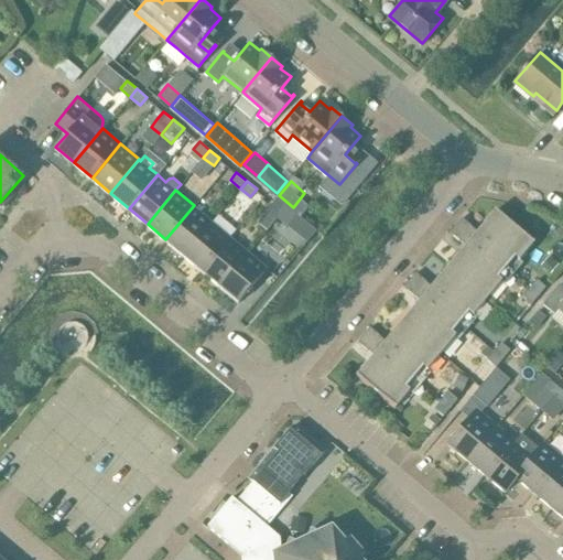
[(282,213),(289,204),(278,196),(271,204),(282,213)]
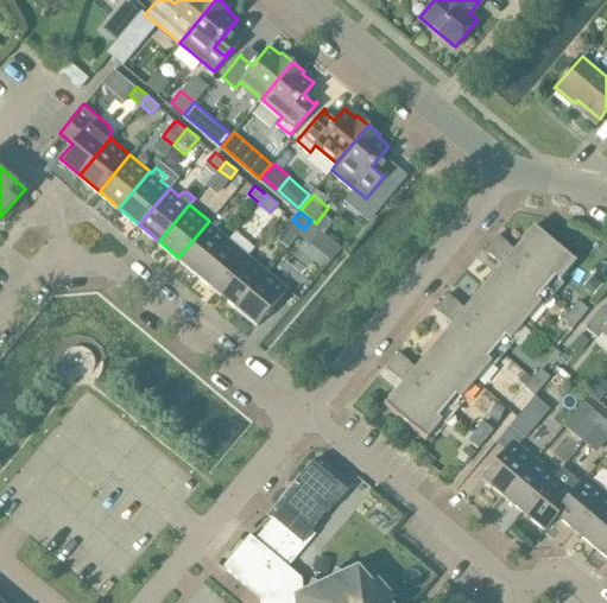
[(311,220),(304,229),(315,237),(322,229),(311,220)]
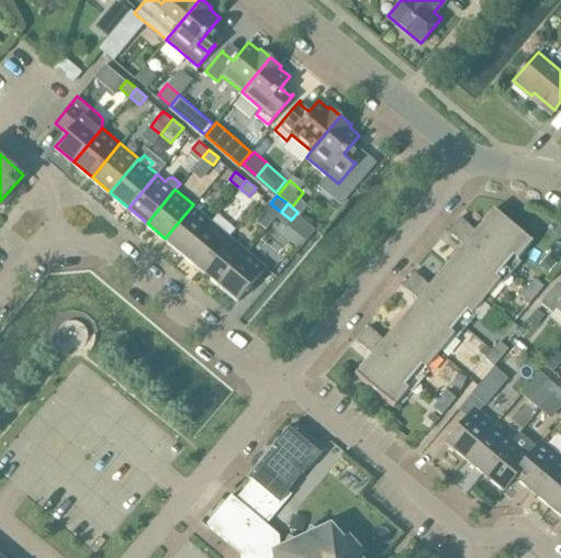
[(165,238),(183,254),(212,220),(193,204),(165,238)]
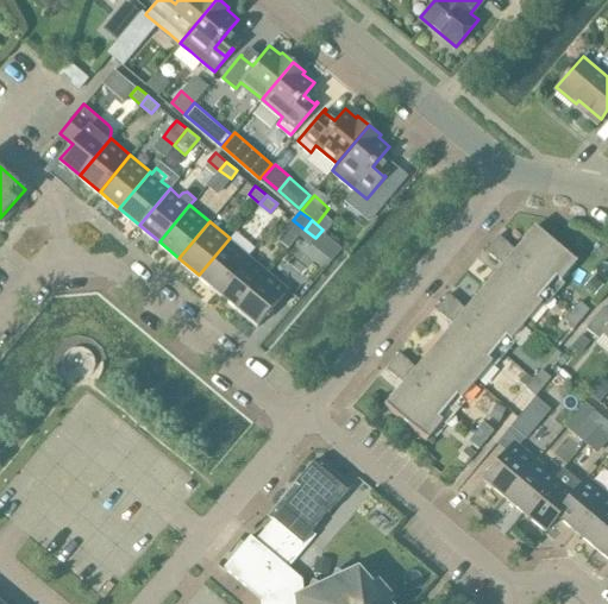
[(557,275),(562,278),(577,260),(534,225),(516,246),(500,232),(486,249),(503,263),(468,306),(450,291),(437,308),(453,322),(418,365),(400,351),(387,367),(403,382),(384,403),(427,439),(443,420),(438,416),(457,394),(462,398),(493,360),(488,357),(507,334),(512,338),(543,301),(538,296),(557,275)]
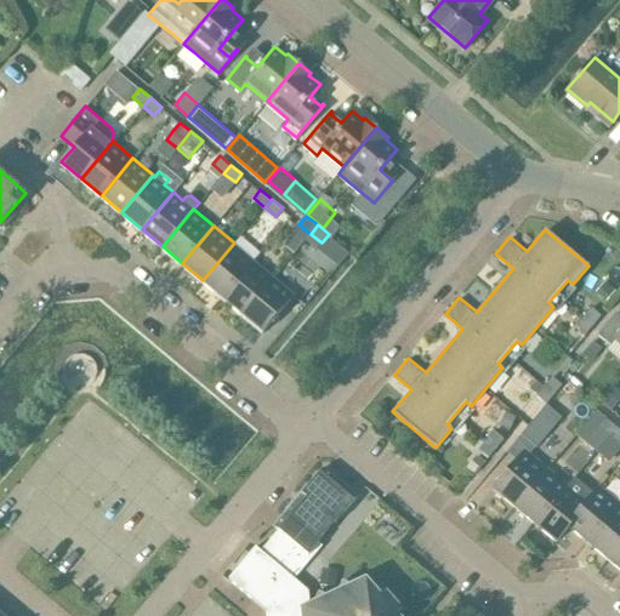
[(223,297),(254,260),(234,243),(203,280),(223,297)]
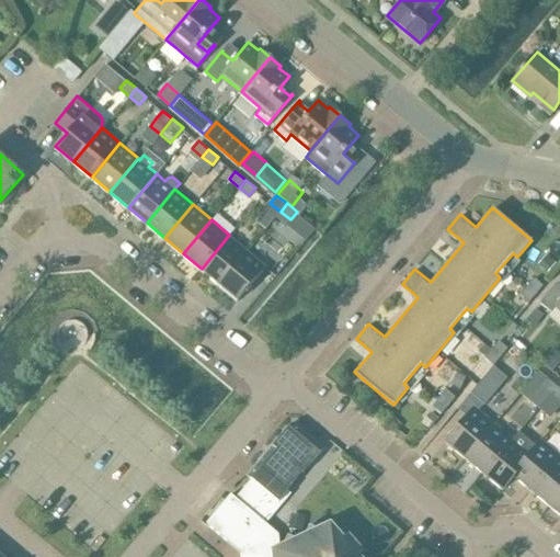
[(202,269),(219,284),(248,250),(229,235),(202,269)]
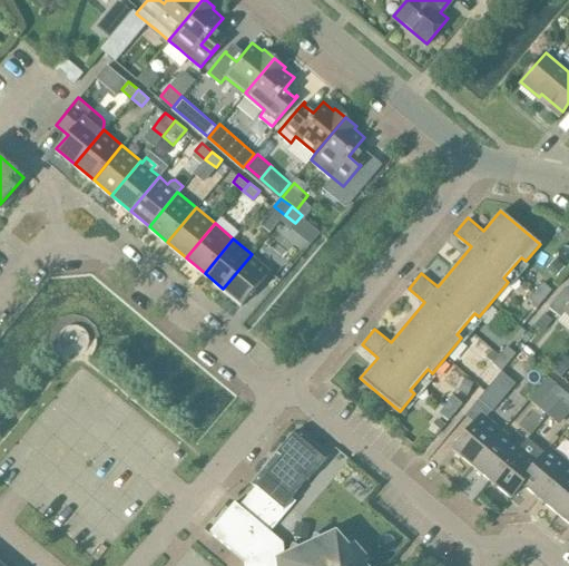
[(252,254),(223,289),(242,304),(271,270),(252,254)]
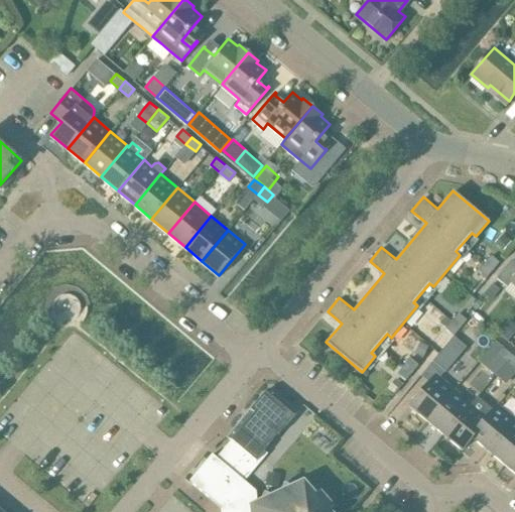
[(503,232),(495,241),(504,248),(511,240),(503,232)]
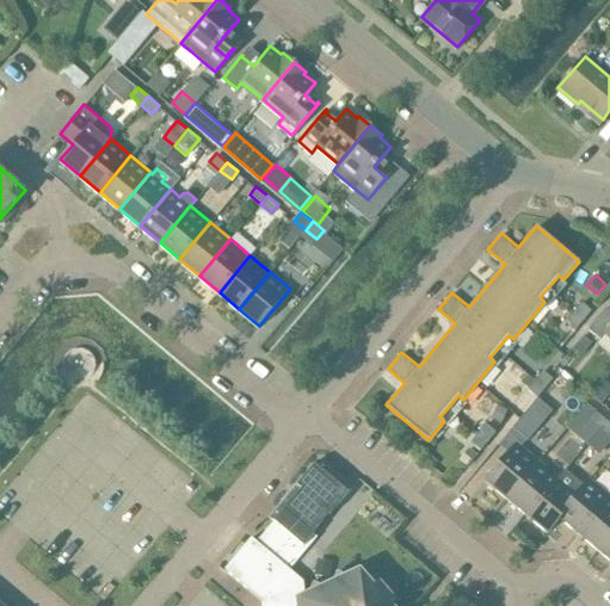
[(567,319),(577,327),(592,309),(583,301),(567,319)]
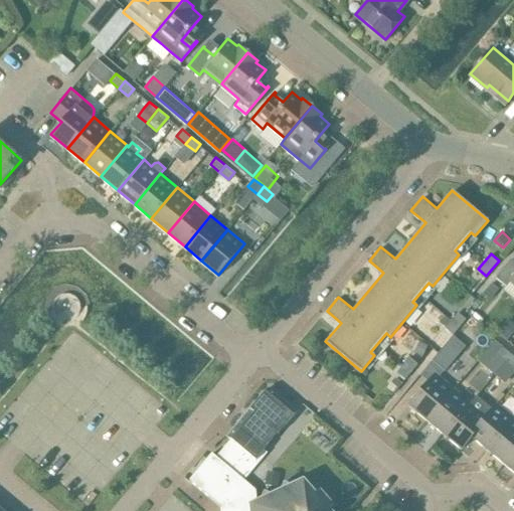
[(513,259),(512,258),(499,273),(496,276),(506,285),(511,279),(513,280),(513,259)]
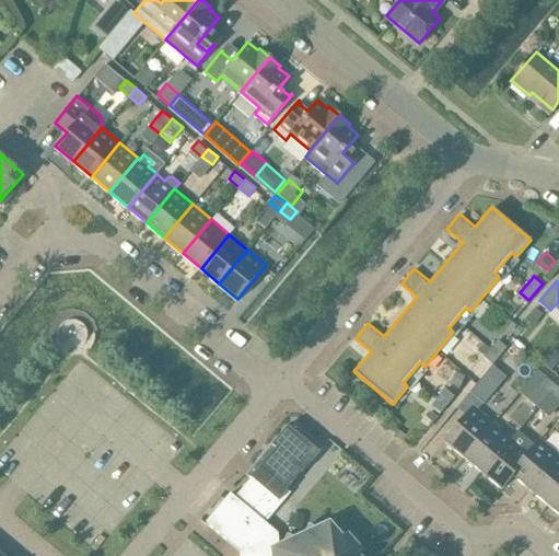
[(535,307),(526,317),(535,324),(544,313),(535,307)]
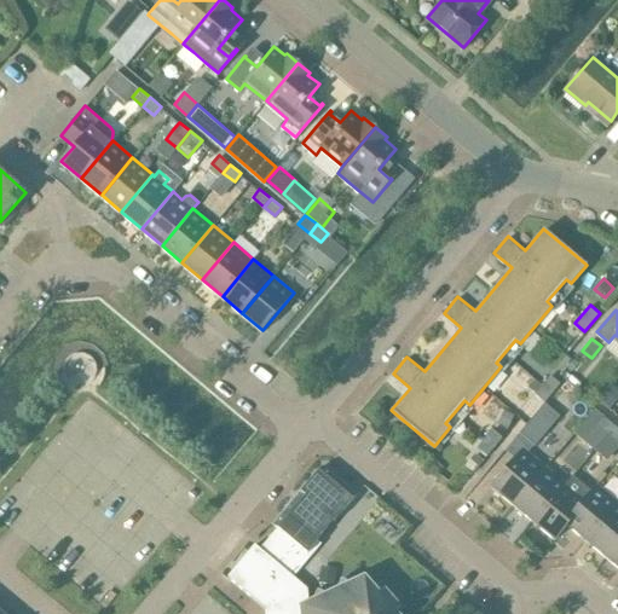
[(527,368),(538,377),(548,368),(536,358),(527,368)]
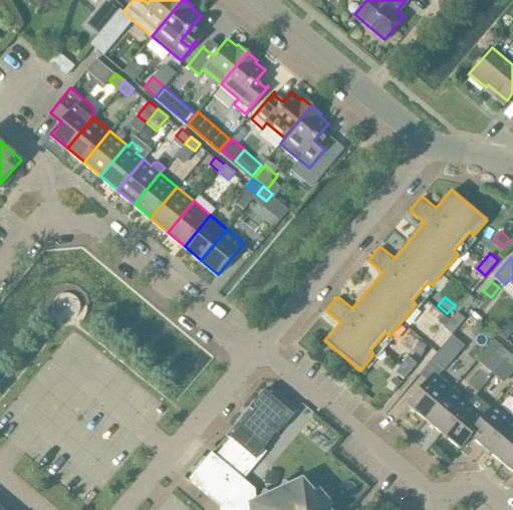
[(451,318),(445,313),(439,319),(446,324),(445,325),(453,332),(466,317),(458,310),(451,318)]
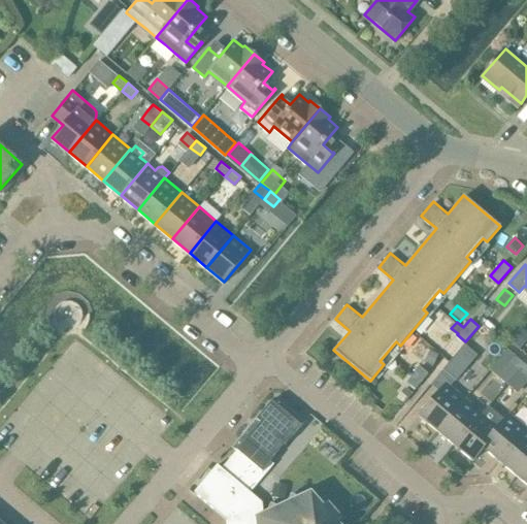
[(483,322),(476,330),(483,335),(490,328),(483,322)]
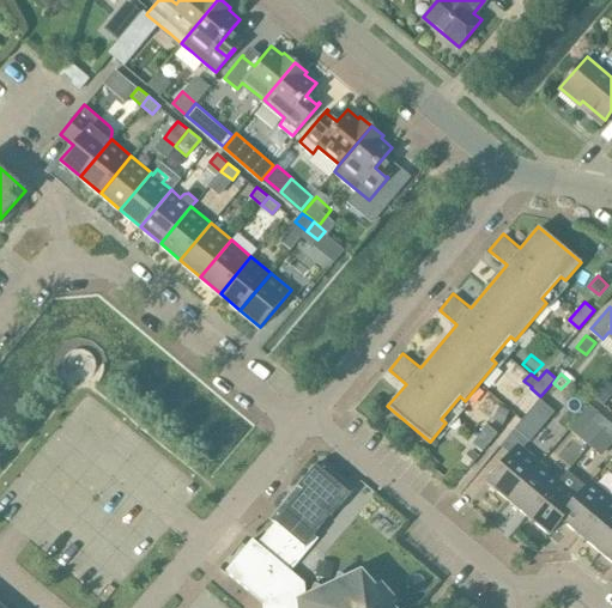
[(515,427),(531,439),(555,411),(540,397),(515,427)]
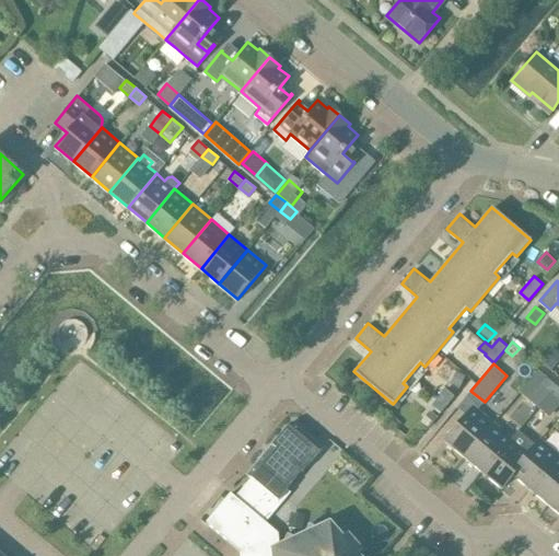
[(457,370),(451,382),(461,386),(467,374),(457,370)]
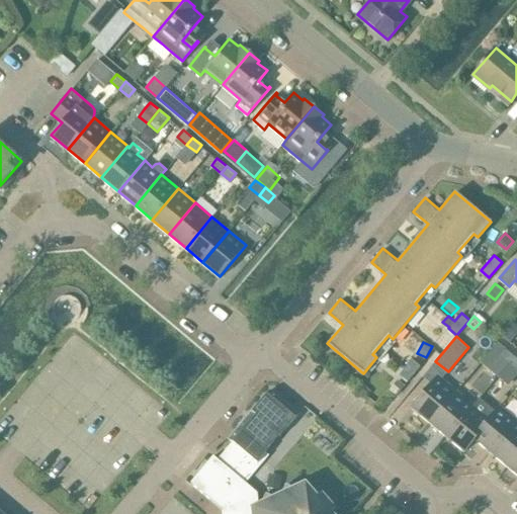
[(500,354),(509,361),(515,355),(506,347),(500,354)]
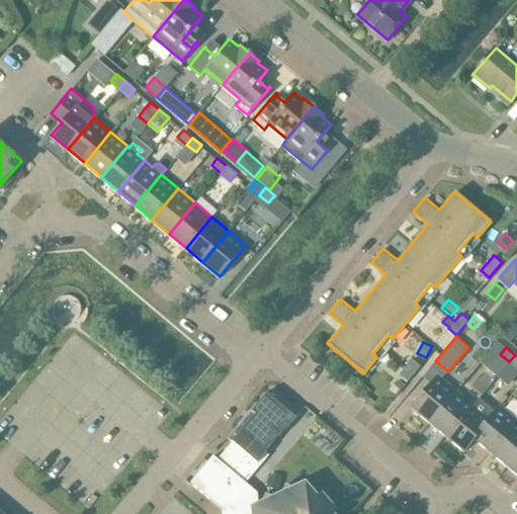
[(421,364),(413,358),(400,373),(408,380),(421,364)]
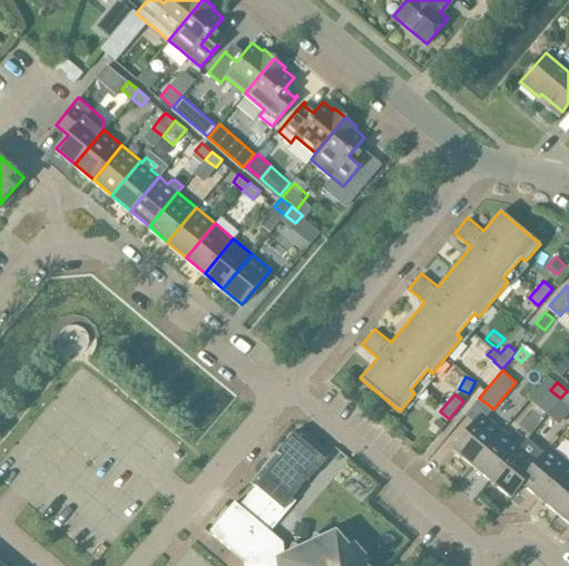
[(473,464),(502,430),(482,413),(453,448),(473,464)]
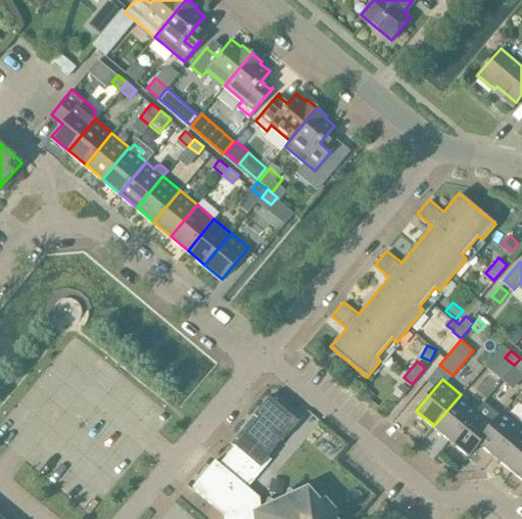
[(401,381),(392,392),(400,398),(410,387),(401,381)]
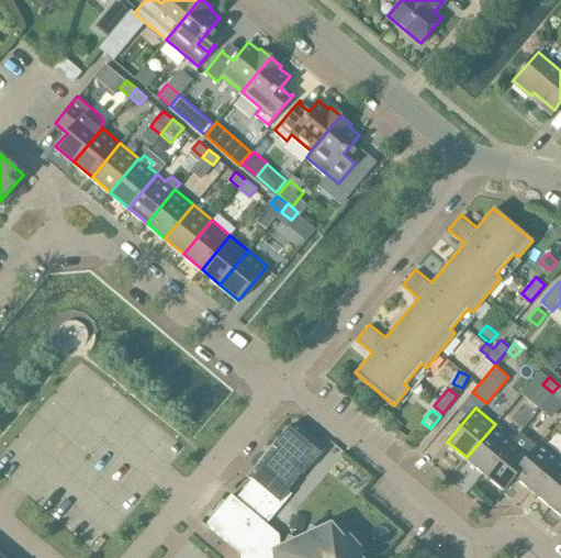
[(273,444),(244,479),(248,482),(279,509),(292,492),(288,489),(302,471),(303,472),(325,447),(294,421),(275,445),(273,444)]
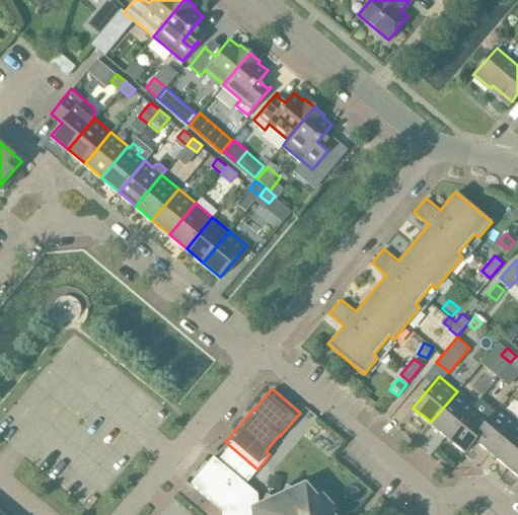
[(474,406),(457,391),(431,422),(448,436),(474,406)]
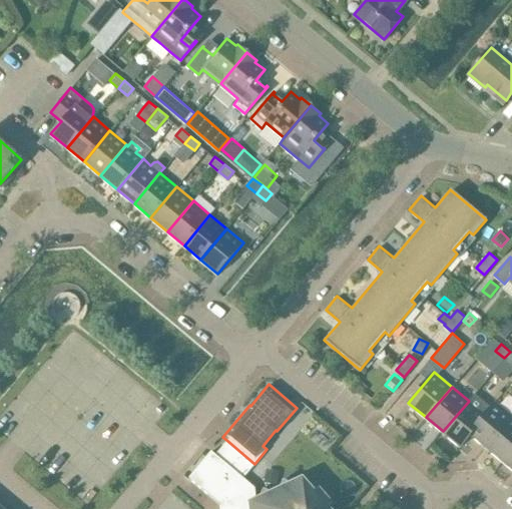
[(460,446),(470,434),(485,414),(469,401),(443,431),(460,446)]
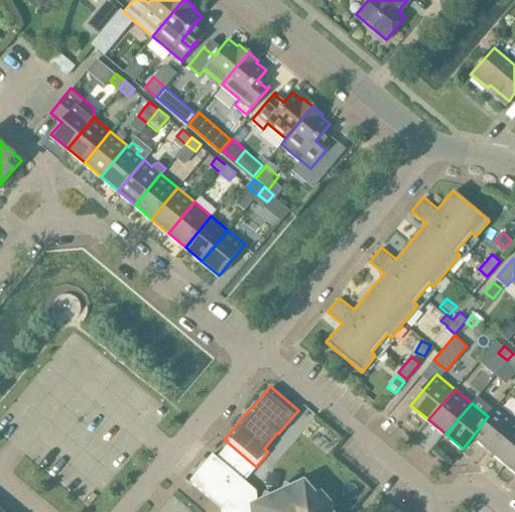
[(489,450),(514,419),(514,417),(498,404),(488,416),(473,436),(489,450)]
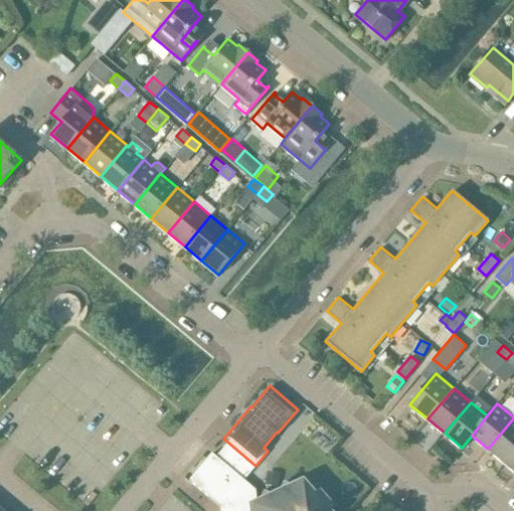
[(513,418),(488,449),(505,463),(513,451),(513,418)]
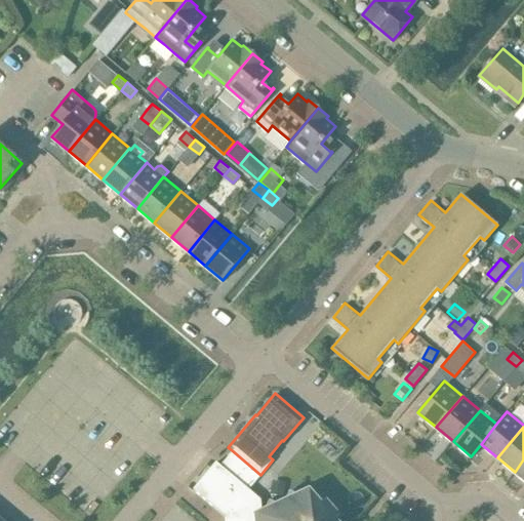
[(337,520),(336,519),(340,515),(326,497),(322,502),(310,487),(295,493),(289,490),(286,497),(276,502),(269,499),(267,506),(262,508),(260,498),(249,488),(260,475),(232,450),(220,465),(216,461),(194,488),(226,515),(226,520),(337,520)]
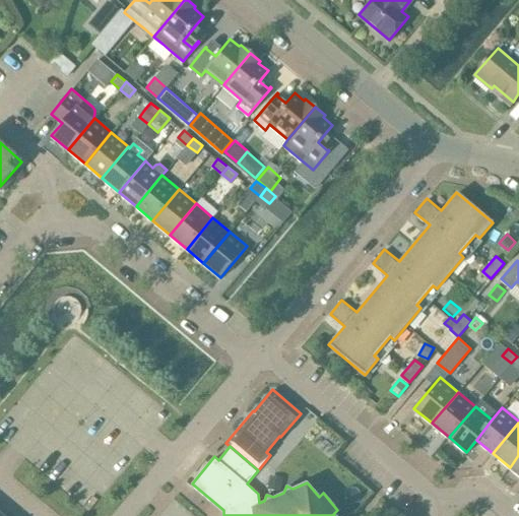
[(518,455),(510,467),(518,474),(518,455)]
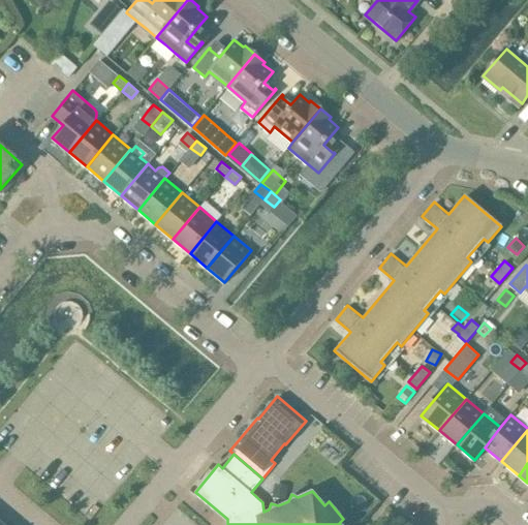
[(275,482),(272,496),(285,498),(288,485),(275,482)]
